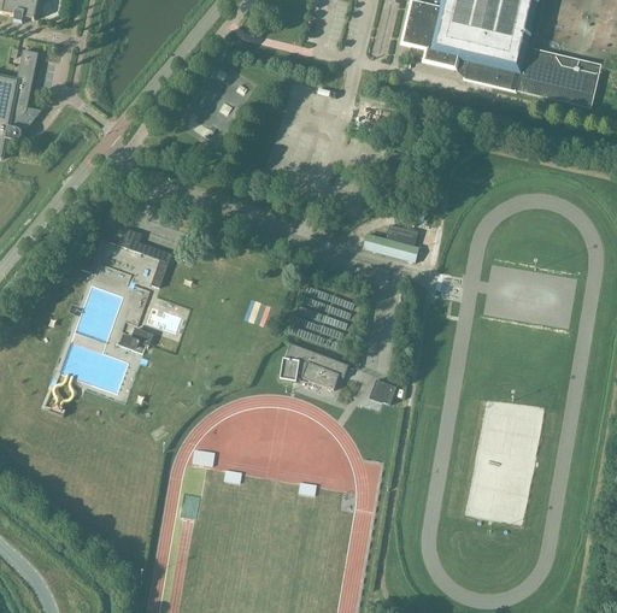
[(0,0),(0,11),(9,12),(34,18),(36,0),(0,0)]
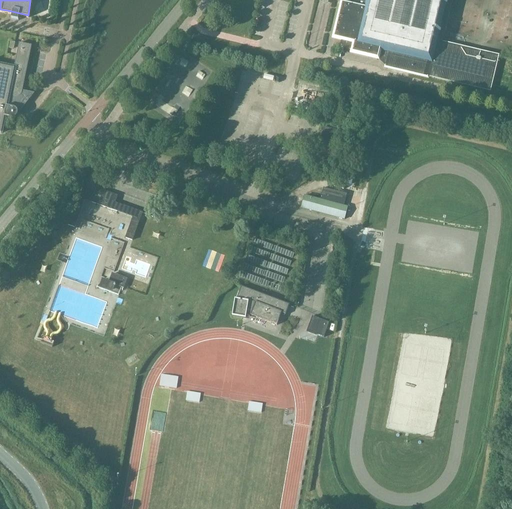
[(350,0),(341,0),(334,29),(342,30),(339,41),(341,44),(352,47),(351,49),(377,55),(385,62),(385,64),(428,74),(428,73),(490,88),(499,52),(442,38),(451,0),(350,0)]
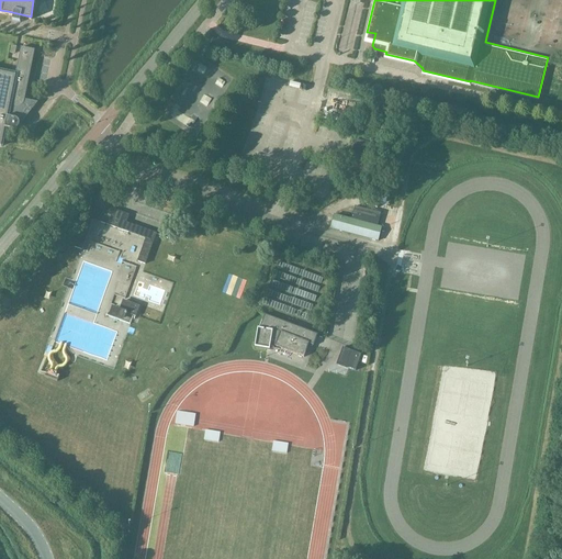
[(0,143),(1,144),(4,125),(13,127),(15,127),(17,126),(18,125),(19,123),(20,121),(19,120),(18,118),(17,116),(14,115),(7,113),(9,102),(17,103),(19,104),(20,103),(22,102),(23,101),(24,99),(34,47),(20,44),(14,73),(0,68),(0,143)]
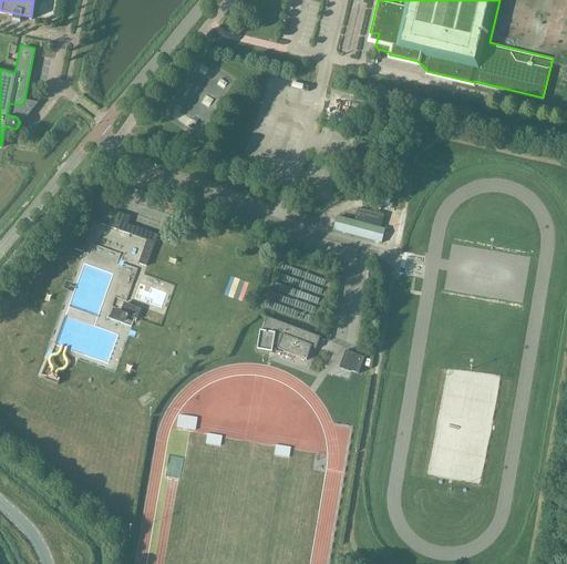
[(208,67),(213,60),(206,55),(202,62),(208,67)]
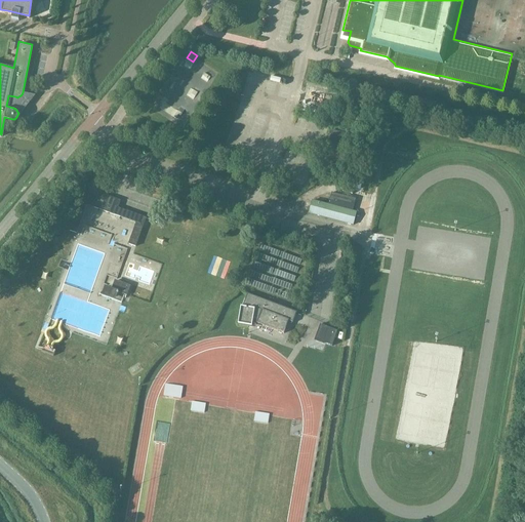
[(173,109),(178,103),(167,94),(163,101),(173,109)]
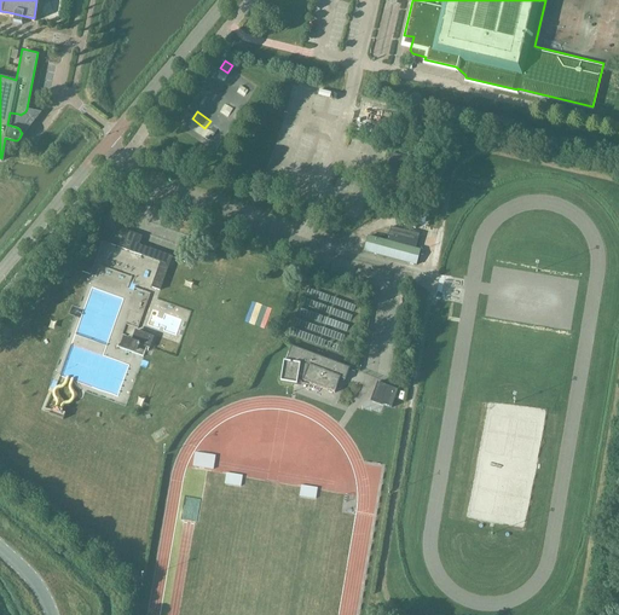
[(420,219),(423,204),(416,203),(412,216),(420,219)]
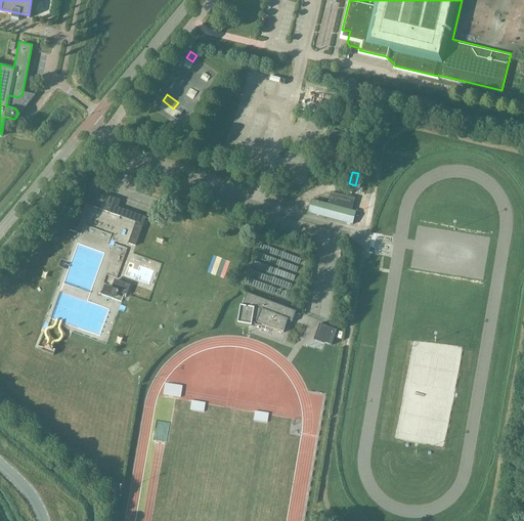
[(351,209),(354,197),(355,198),(358,187),(322,178),(320,188),(330,190),(326,202),(311,198),(308,210),(352,222),(355,210),(351,209)]
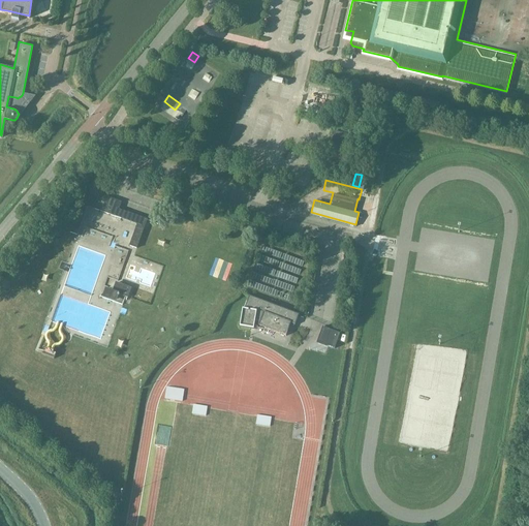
[(120,199),(100,192),(97,199),(83,194),(69,229),(76,233),(87,204),(109,211),(137,222),(129,243),(136,246),(147,217),(118,207),(120,199)]
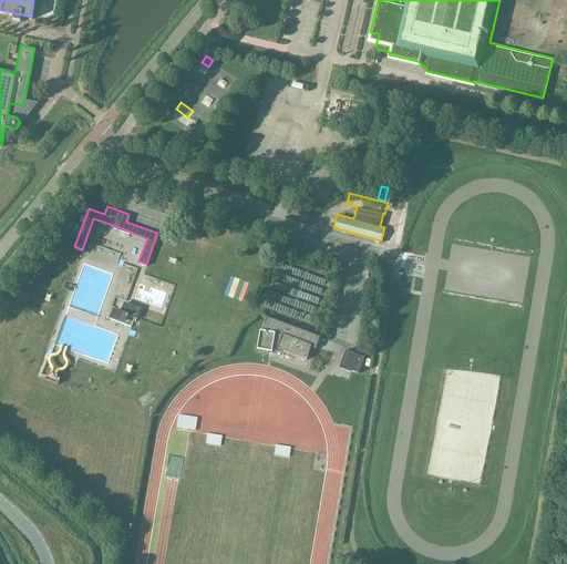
[(228,287),(237,289),(241,270),(233,268),(228,287)]
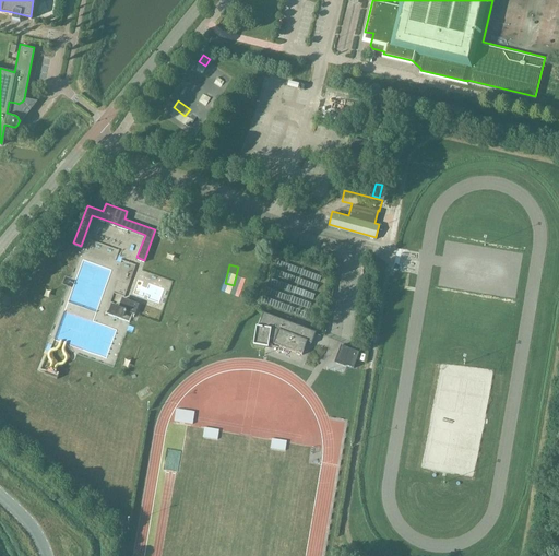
[(122,296),(120,304),(119,306),(111,303),(108,312),(129,320),(132,311),(134,311),(138,303),(122,296)]
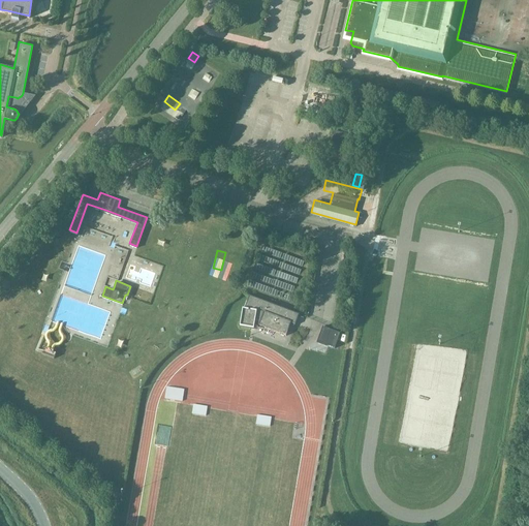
[(299,312),(249,294),(244,307),(242,306),(239,323),(253,327),(254,320),(258,322),(258,323),(285,334),(290,320),(294,322),(293,322),(294,323),(299,312)]
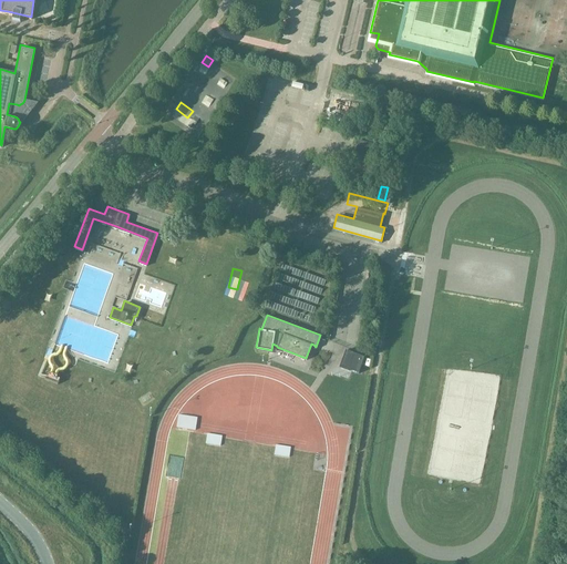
[(364,354),(346,347),(339,363),(340,363),(341,362),(359,369),(364,354)]
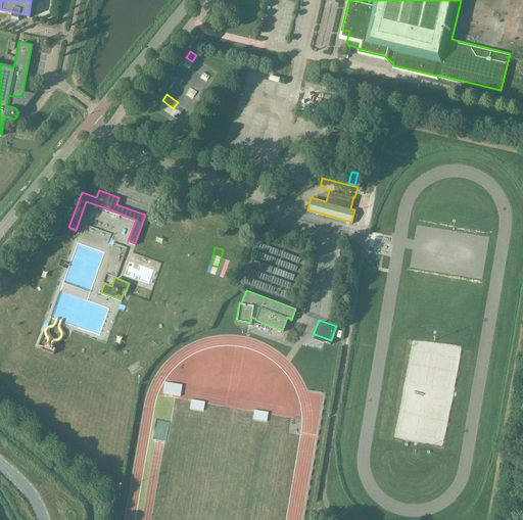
[(168,374),(167,387),(185,388),(185,375),(168,374)]
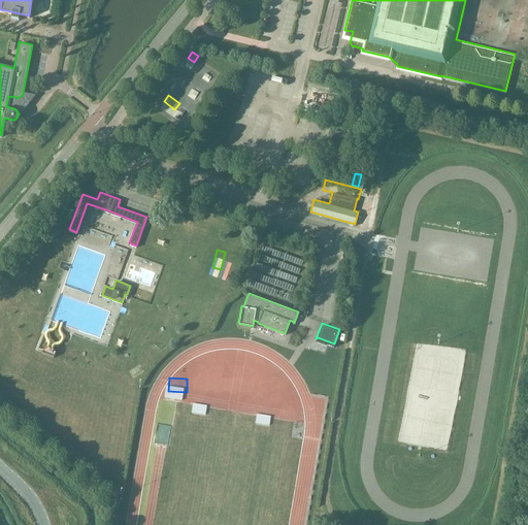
[(193,401),(193,402),(191,411),(205,413),(206,403),(193,401)]
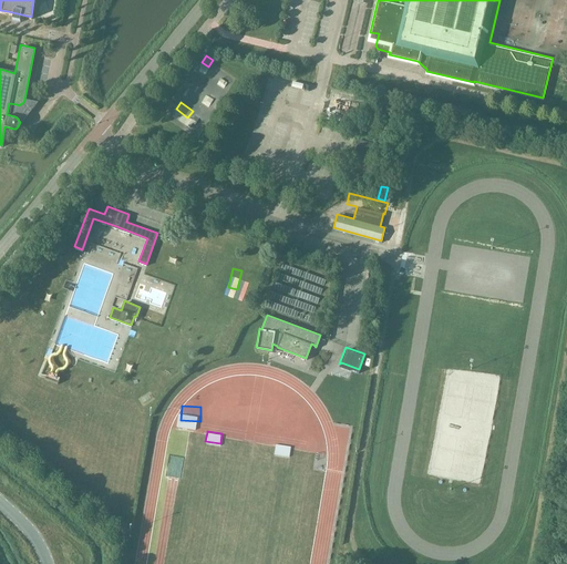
[(276,442),(276,443),(274,452),(289,454),(290,444),(276,442)]
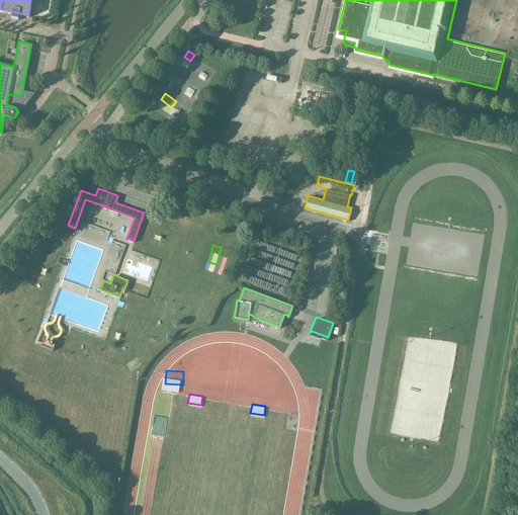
[(168,429),(169,410),(158,409),(157,428),(168,429)]
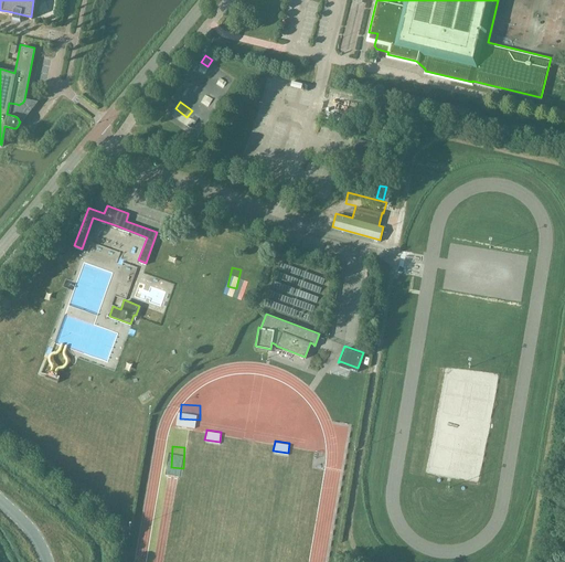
[(432,492),(441,494),(443,484),(433,483),(432,492)]
